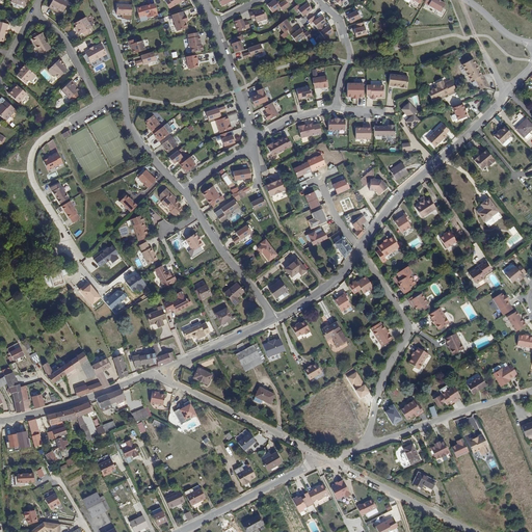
[(67,0),(52,0),(48,8),(60,16),(69,1),(67,0)]
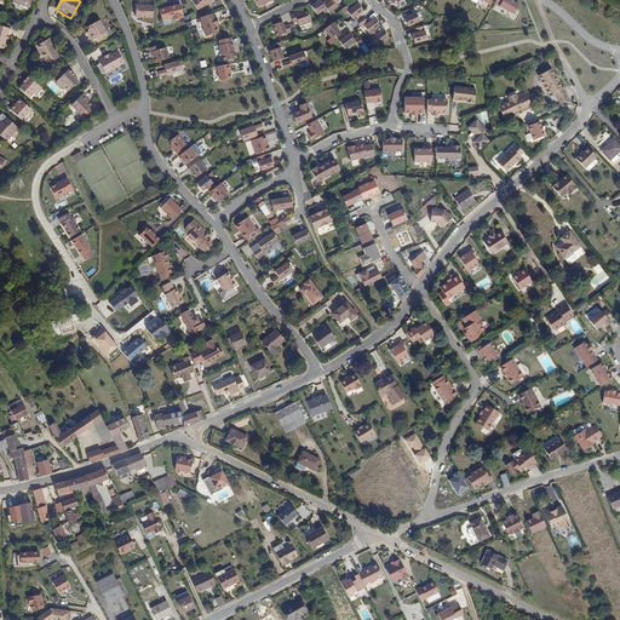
[(195,0),(193,1),(197,10),(213,0),(195,0)]
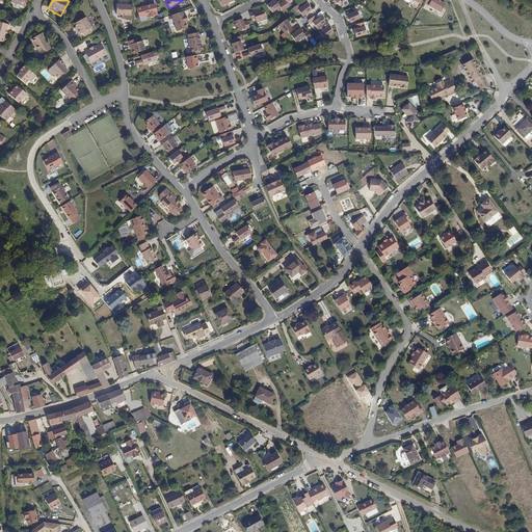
[(273,0),(266,5),(271,12),(278,7),(282,11),(286,8),(281,2),(277,5),(274,0),(273,0)]
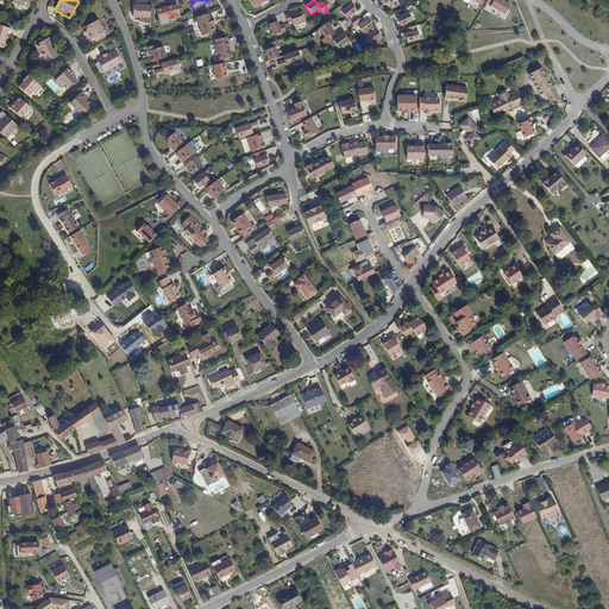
[(325,0),(321,2),(327,10),(332,7),(328,1),(331,0),(325,0)]
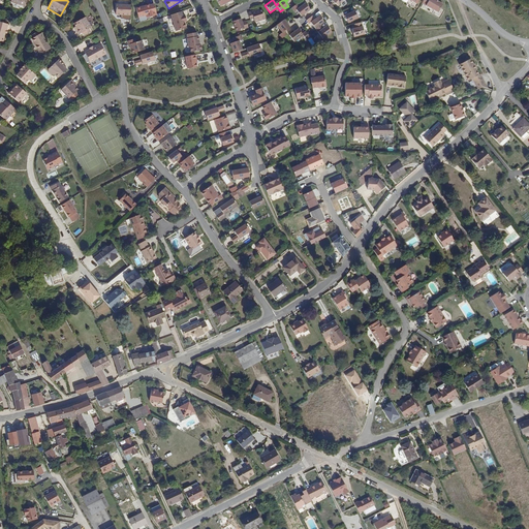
[(433,0),(424,0),(422,4),(437,12),(441,5),(433,0)]
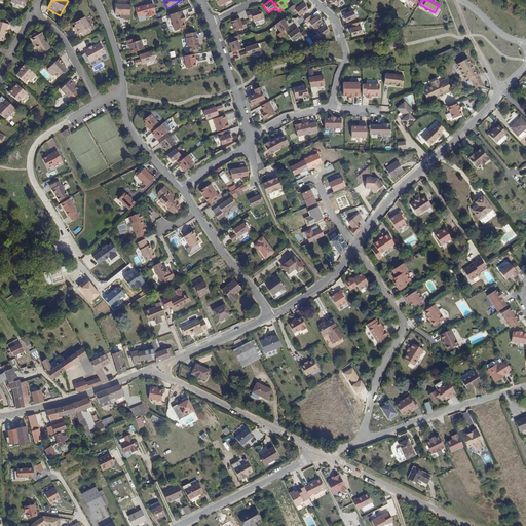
[(135,7),(138,15),(155,11),(152,2),(135,7)]
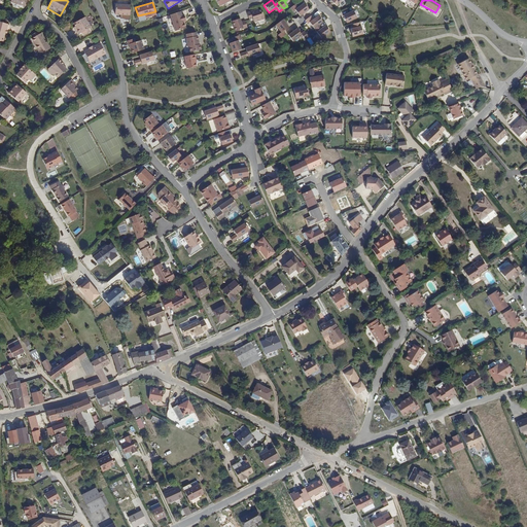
[(116,3),(115,12),(130,13),(131,4),(116,3)]
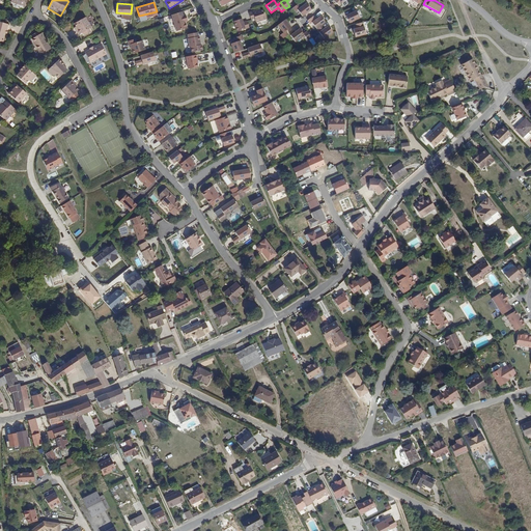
[(298,4),(291,7),(295,11),(297,9),(301,16),(310,9),(306,3),(300,6),(298,4)]
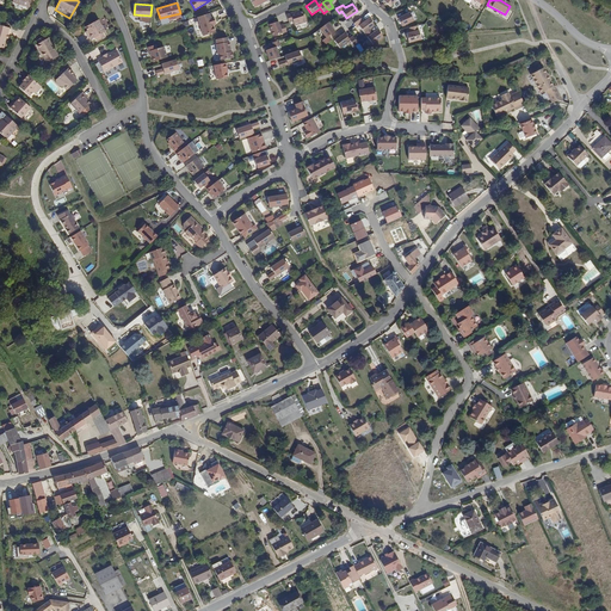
[(397,17),(401,25),(413,19),(409,12),(412,11),(409,6),(402,10),(405,13),(397,17)]
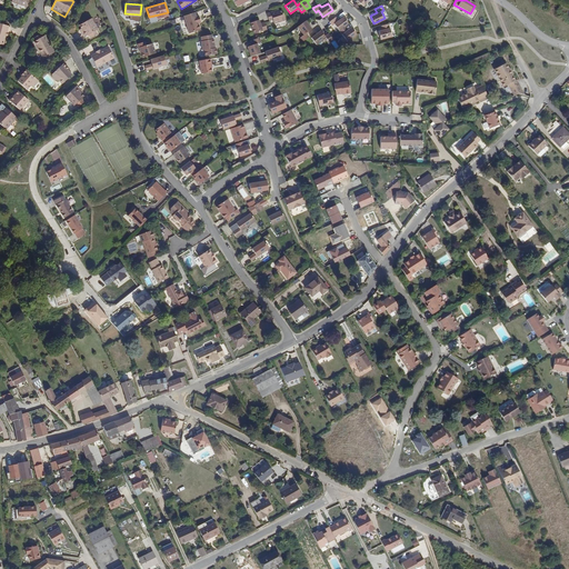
[(281,9),(267,13),(268,20),(272,19),(273,23),(285,21),(281,9)]
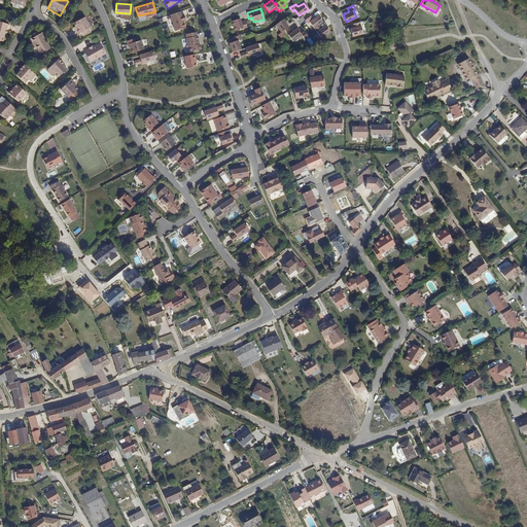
[(180,11),(170,14),(175,31),(184,28),(183,22),(185,21),(183,13),(181,14),(180,11)]
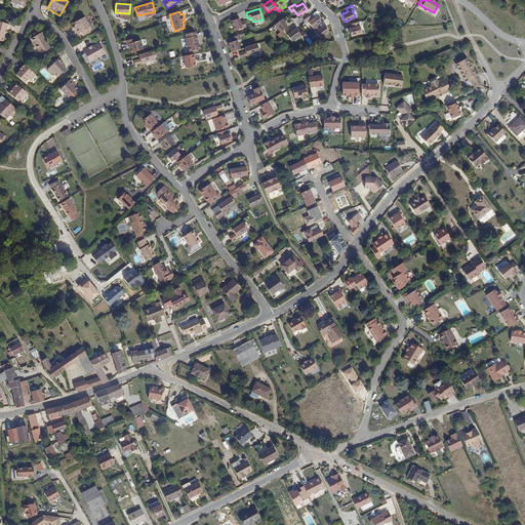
[(309,15),(303,21),(305,24),(308,23),(312,28),(317,24),(321,22),(316,15),(312,19),(309,15)]
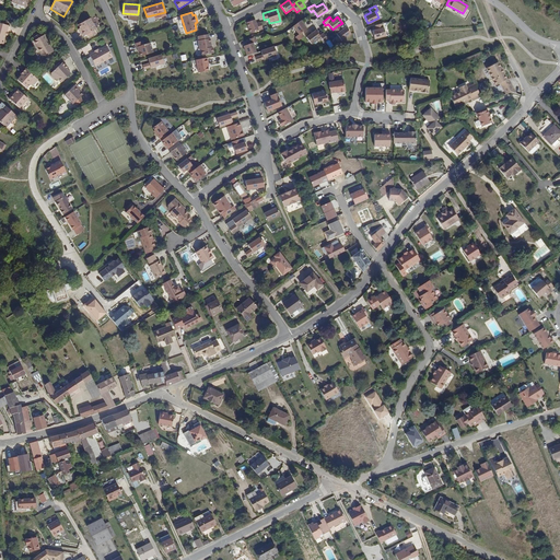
[(76,25),(82,37),(85,35),(93,31),(95,30),(89,19),(76,25)]
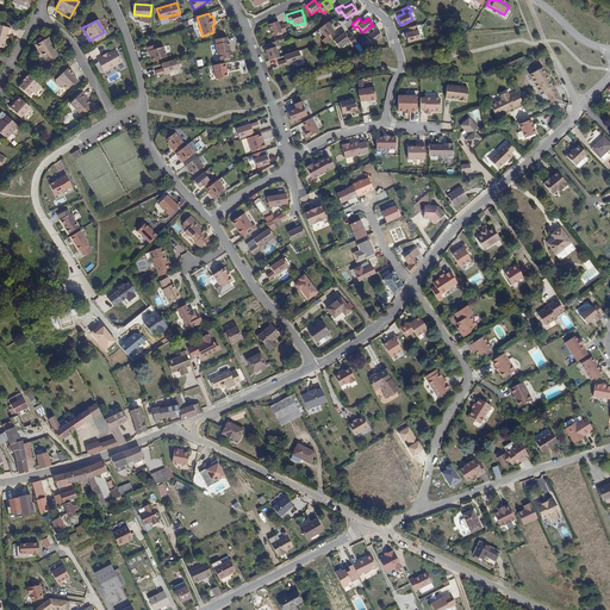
[(269,24),(272,36),(286,32),(284,24),(278,25),(278,22),(269,24)]
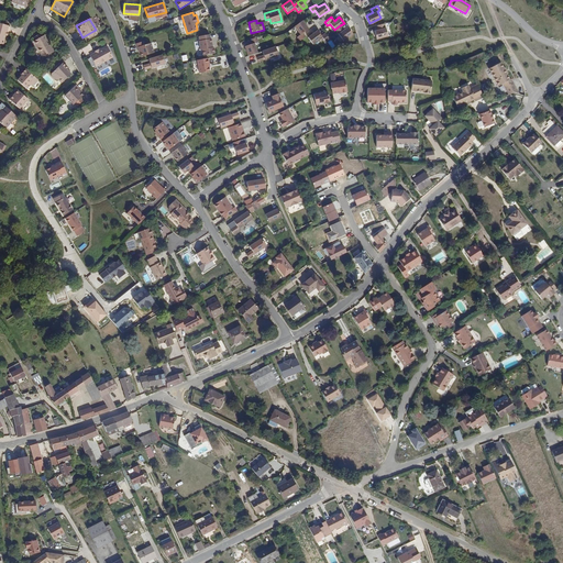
[(302,21),(294,26),(299,34),(296,36),(299,40),(305,36),(302,32),(308,29),(302,21)]
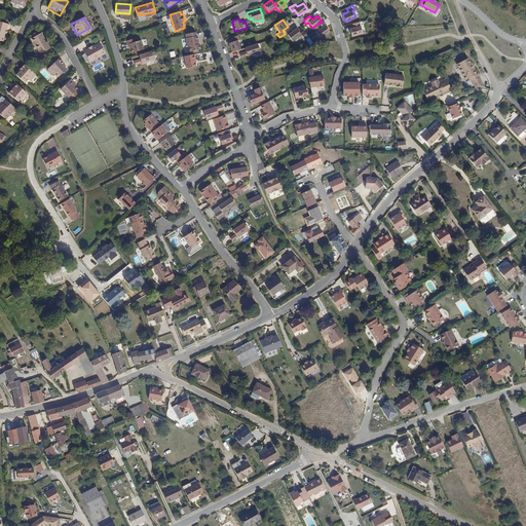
[(349,28),(351,36),(362,33),(359,22),(351,23),(352,28),(349,28)]
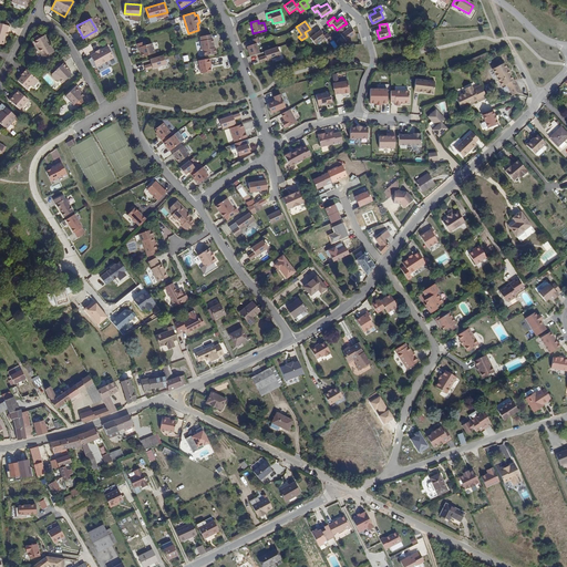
[(347,30),(342,26),(337,30),(344,41),(354,34),(349,28),(347,30)]
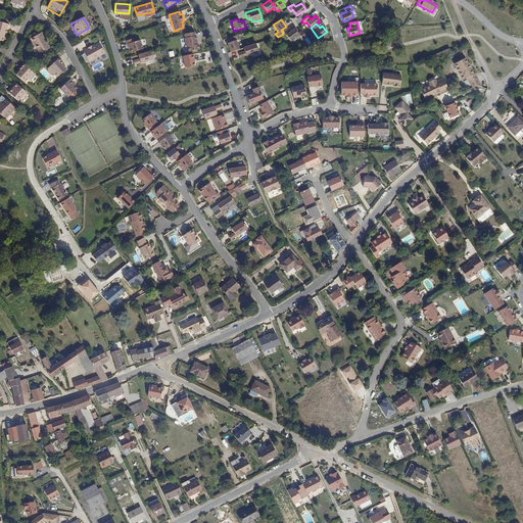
[(294,29),(286,35),(291,41),(299,35),(294,29)]
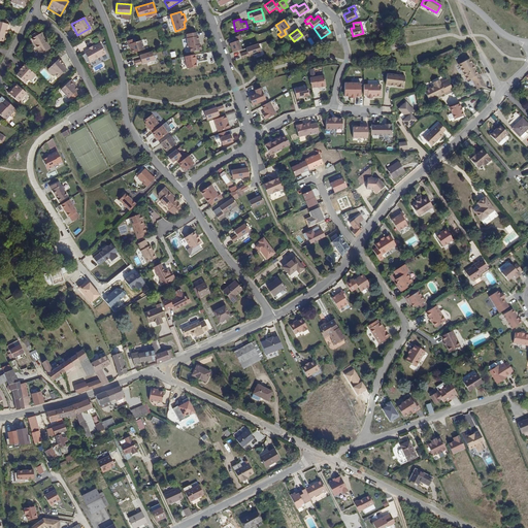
[(197,32),(187,34),(191,52),(202,50),(201,44),(199,44),(197,32)]
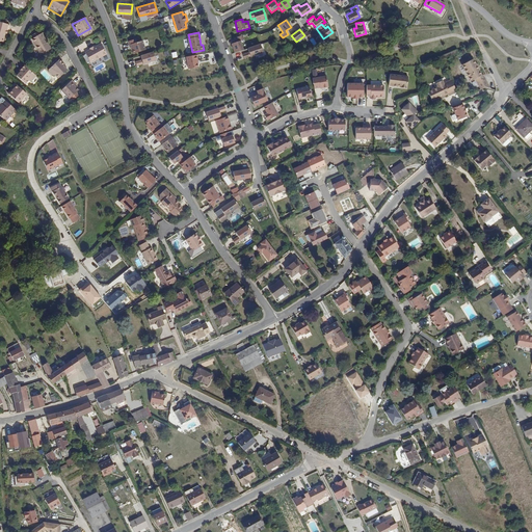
[(29,40),(38,56),(50,50),(41,33),(29,40)]
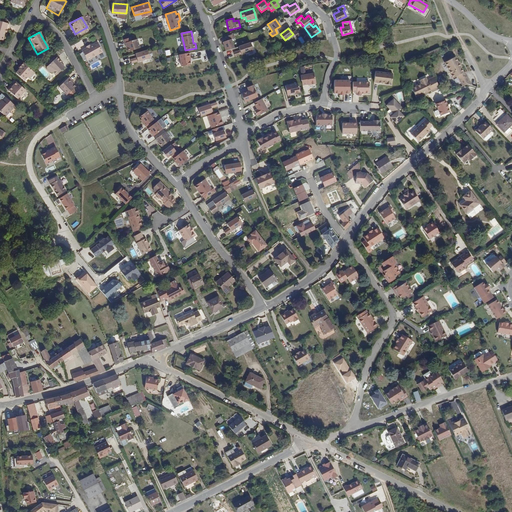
[(223,42),(226,50),(234,47),(231,39),(234,38),(233,34),(227,36),(228,40),(223,42)]
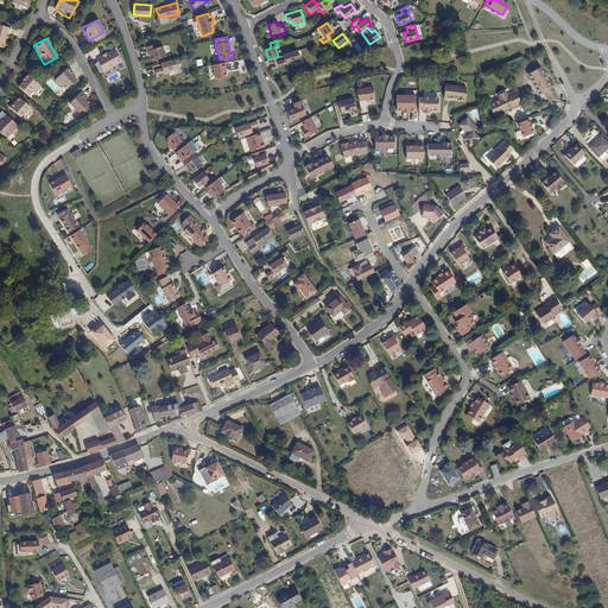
[(149,46),(152,59),(166,56),(163,46),(156,48),(154,44),(149,46)]
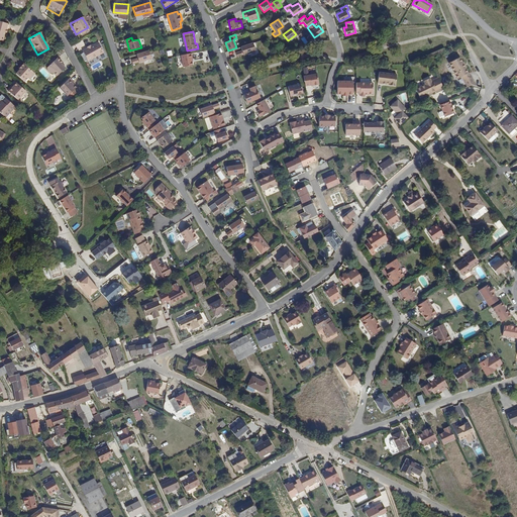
[(81,52),(87,63),(103,54),(97,42),(81,52)]
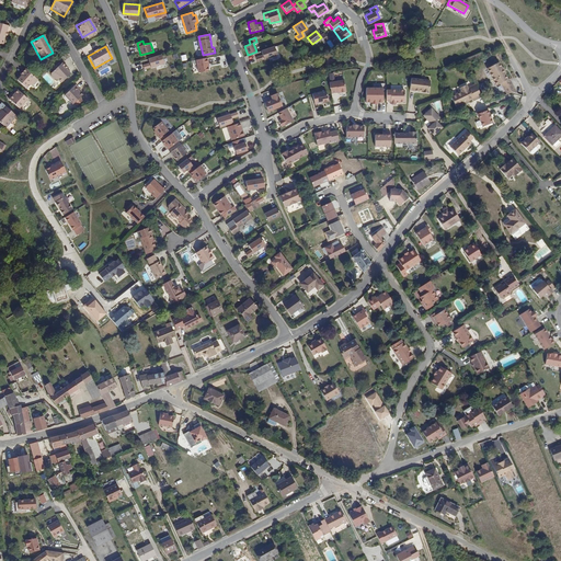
[(255,57),(256,61),(276,55),(274,47),(260,52),(262,55),(255,57)]
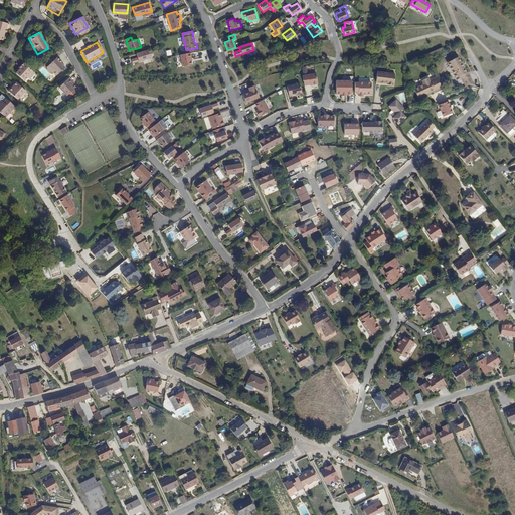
[(131,59),(133,63),(150,57),(147,50),(136,54),(137,57),(131,59)]
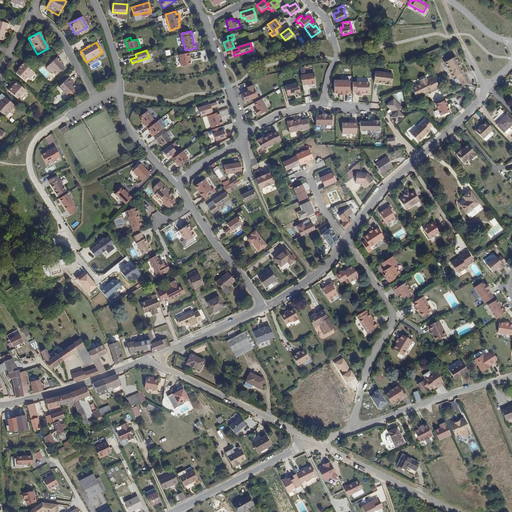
[(189,52),(179,54),(182,66),(191,64),(189,52)]
